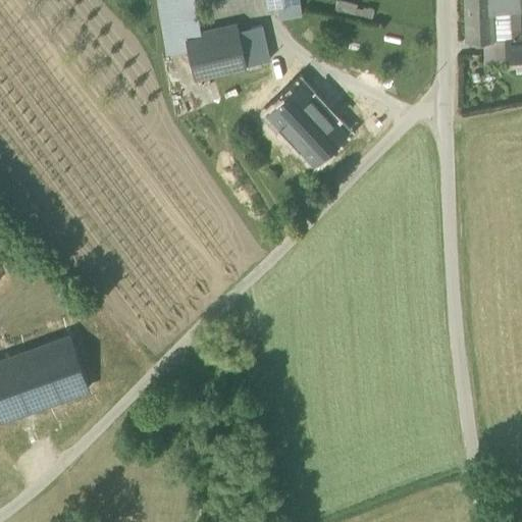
[(158,0),(167,54),(188,51),(186,41),(187,41),(184,20),(199,18),(195,0),(158,0)]
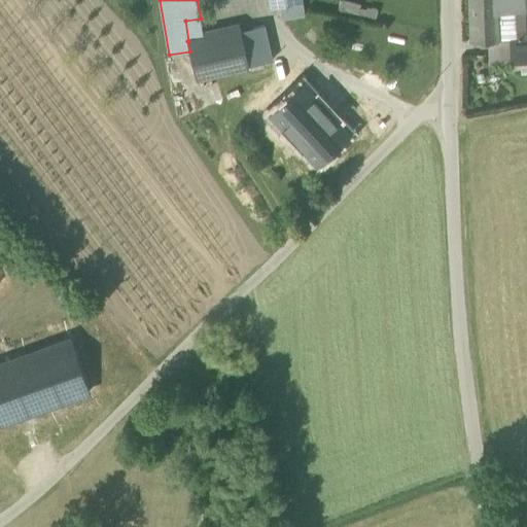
[(340,0),(338,9),(357,14),(359,6),(359,5),(341,0),(340,0)]
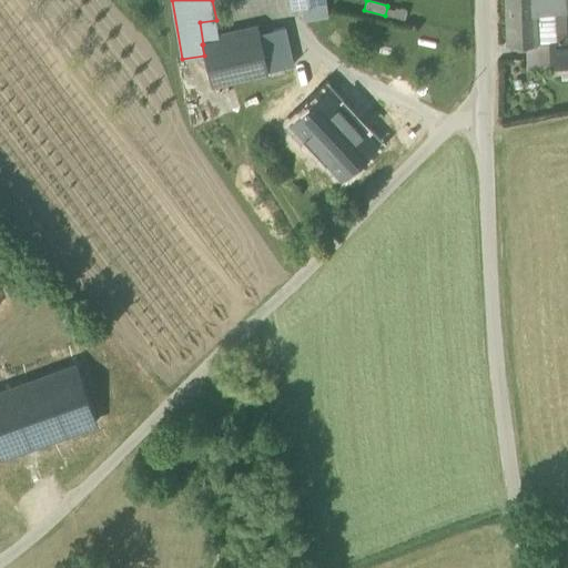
[(526,43),(536,43),(535,14),(534,0),(507,0),(509,44),(526,43)]
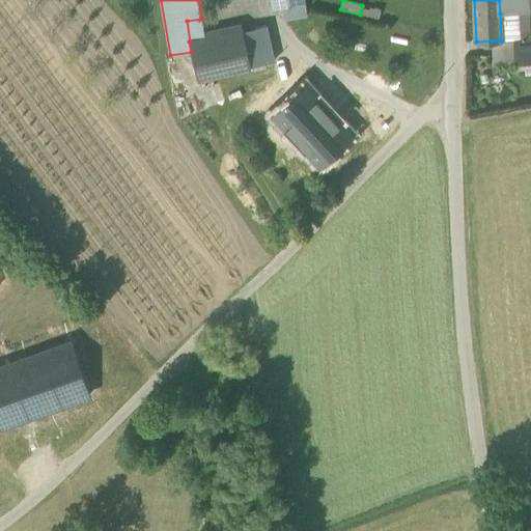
[(499,0),(500,14),(520,12),(528,12),(527,0),(499,0)]
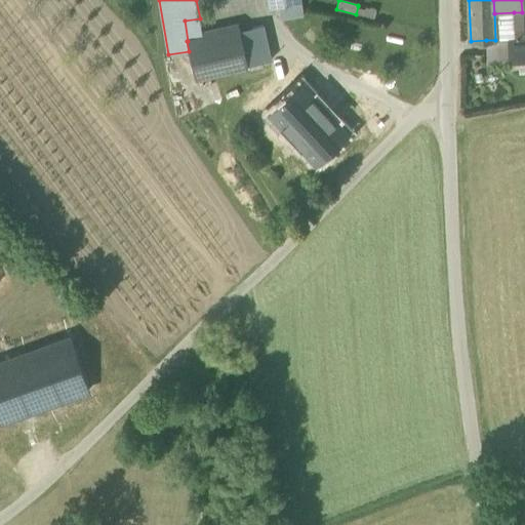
[(279,6),(281,19),(304,15),(301,2),(279,6)]
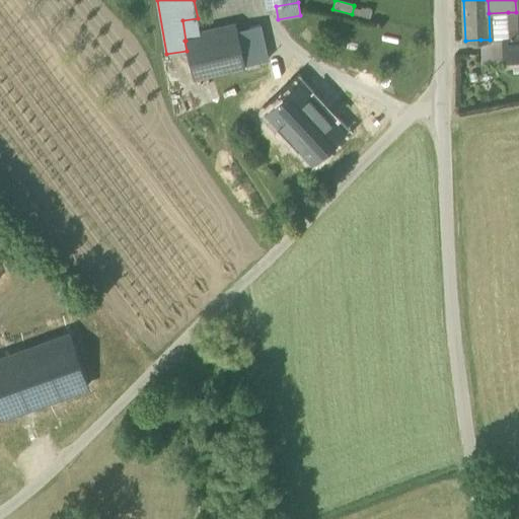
[(352,14),(359,16),(361,8),(354,6),(352,14)]
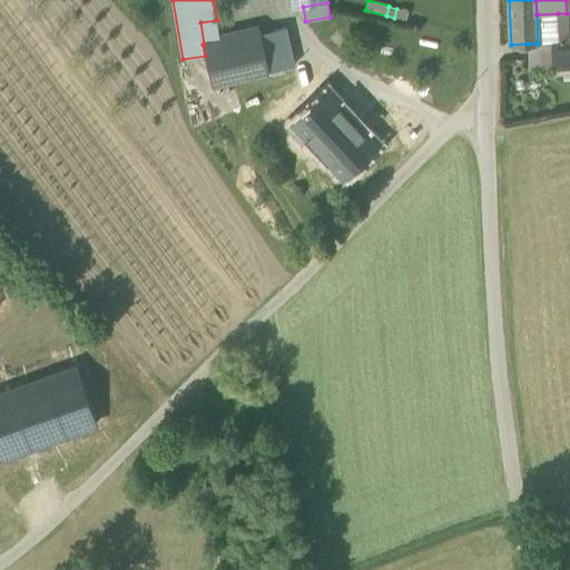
[(394,19),(405,21),(408,11),(396,9),(394,18),(394,19)]
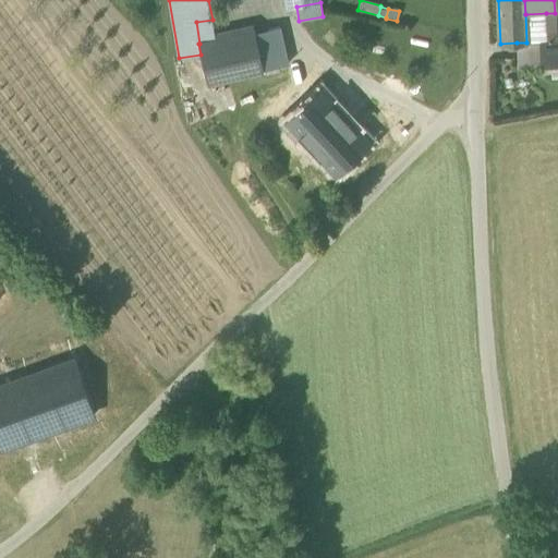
[(546,33),(546,13),(525,14),(526,43),(540,43),(547,41),(546,33)]
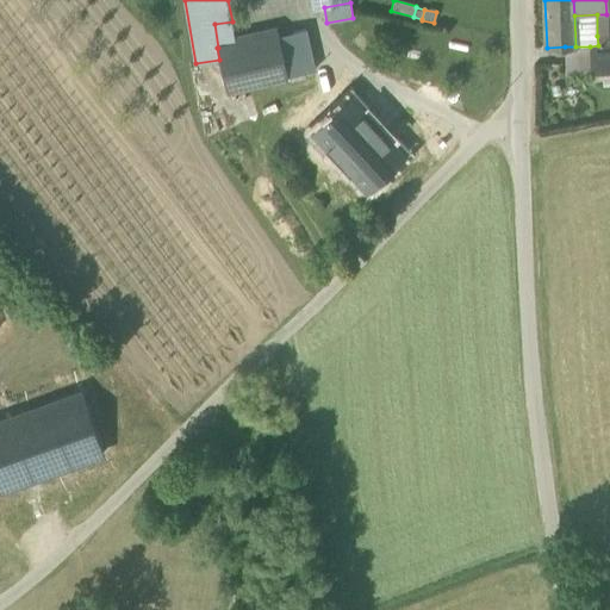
[(597,36),(608,35),(607,14),(597,14),(597,36)]
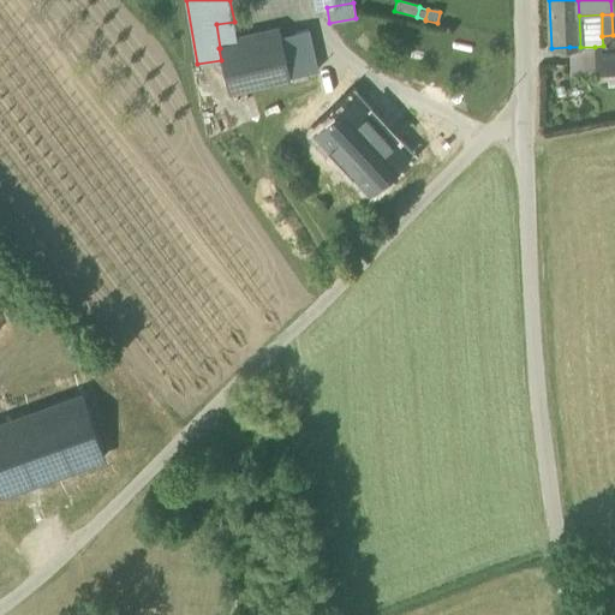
[(228,91),(291,77),(281,36),(281,35),(238,45),(234,22),(216,24),(220,48),(219,48),(221,60),(228,91)]
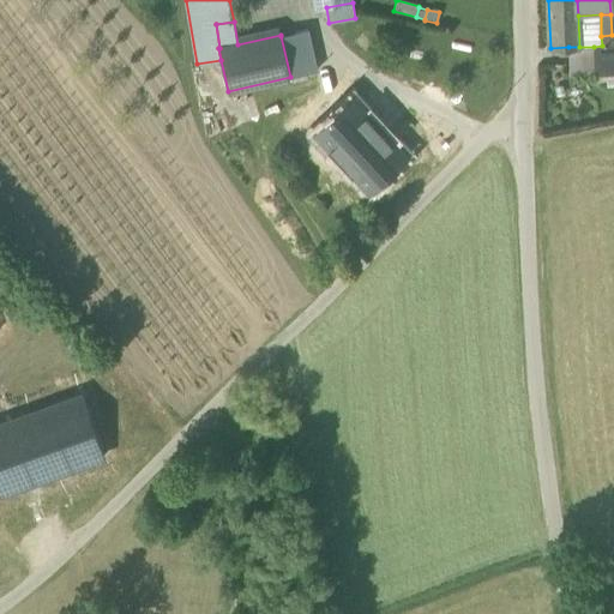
[(281,36),(290,77),(317,71),(307,29),(281,36)]
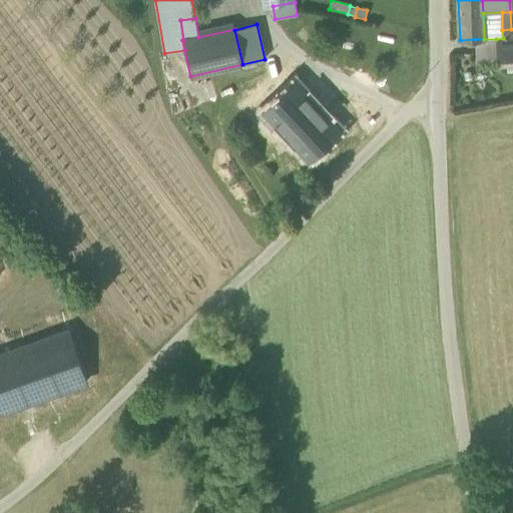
[(512,37),(512,29),(511,29),(502,30),(503,38),(512,37)]
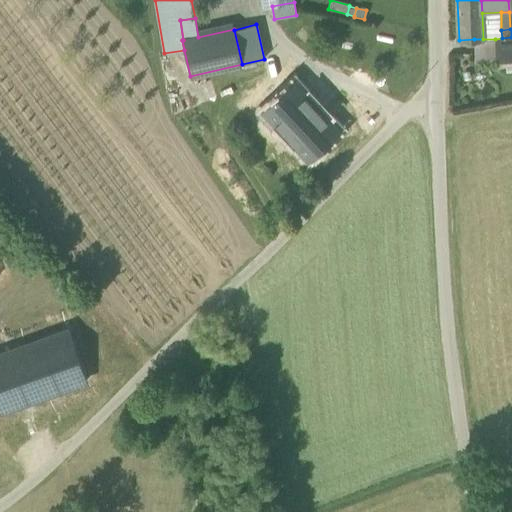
[(495,39),(496,62),(505,62),(511,61),(511,37),(502,38),(495,39)]
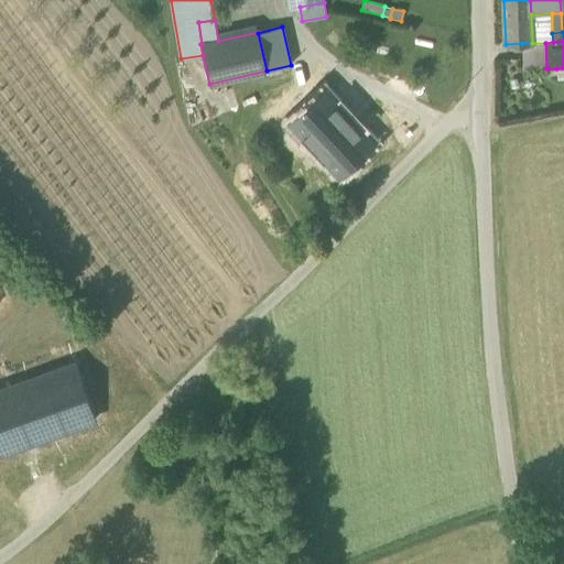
[(523,69),(546,68),(545,43),(532,43),(522,43),(523,69)]
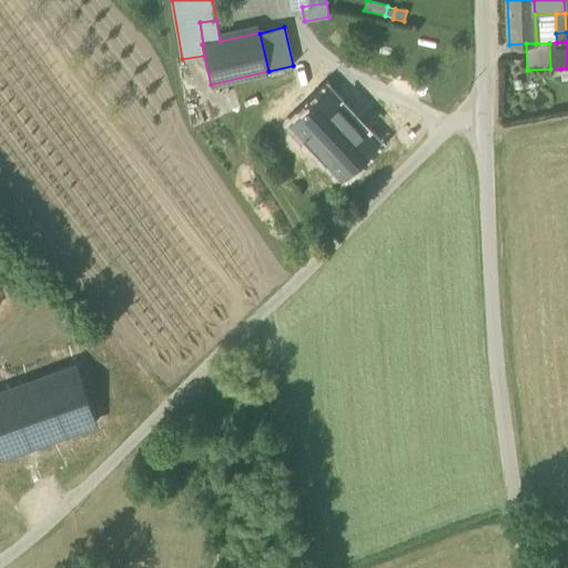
[(283,108),(295,121),(322,97),(310,83),(283,108)]
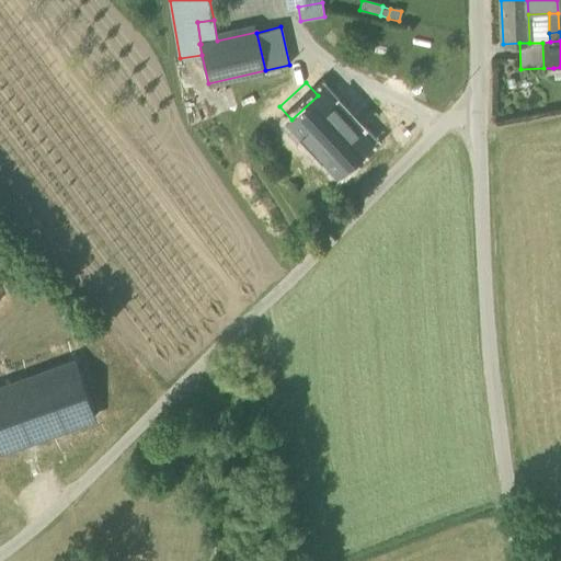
[(318,94),(318,95),(292,119),(290,121),(338,171),(369,141),(332,101),(328,105),(318,94)]
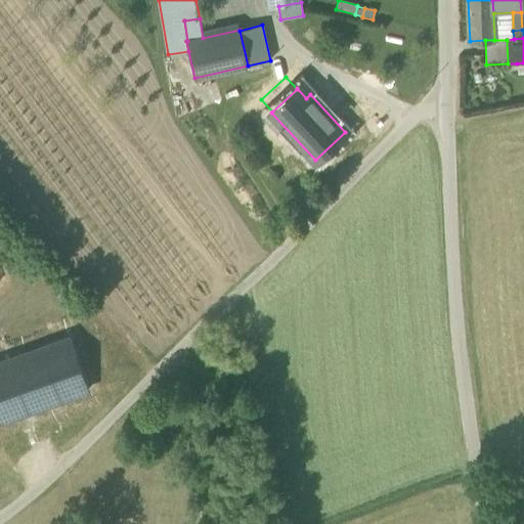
[(0,362),(0,412),(2,419),(87,388),(69,338),(0,362)]
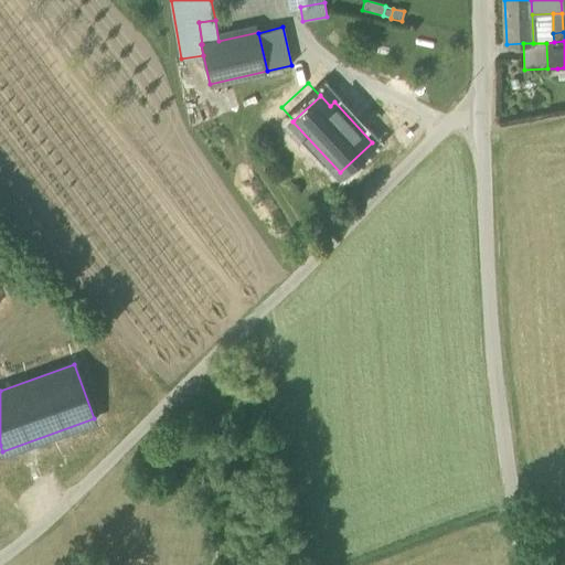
All buildings are outlined.
